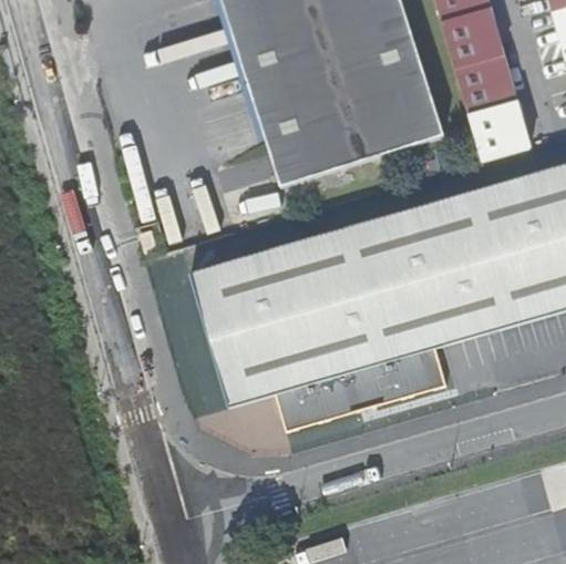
[(227,0),(277,175),(280,186),(443,132),(400,0),(227,0)]
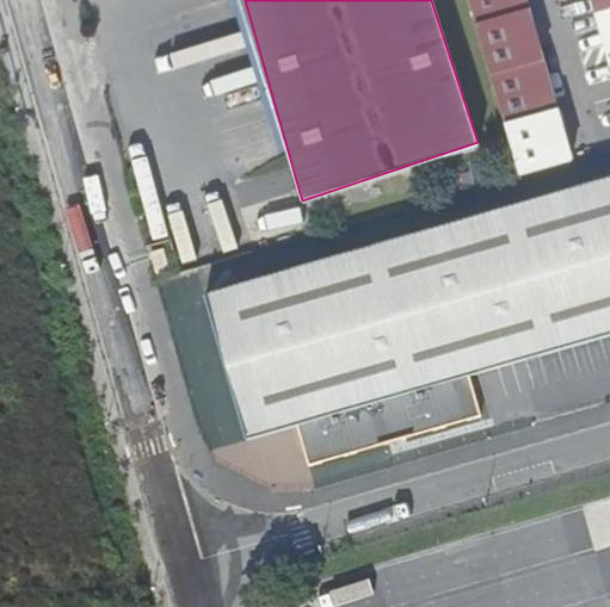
[(466,0),(517,174),(568,160),(522,0),(466,0)]
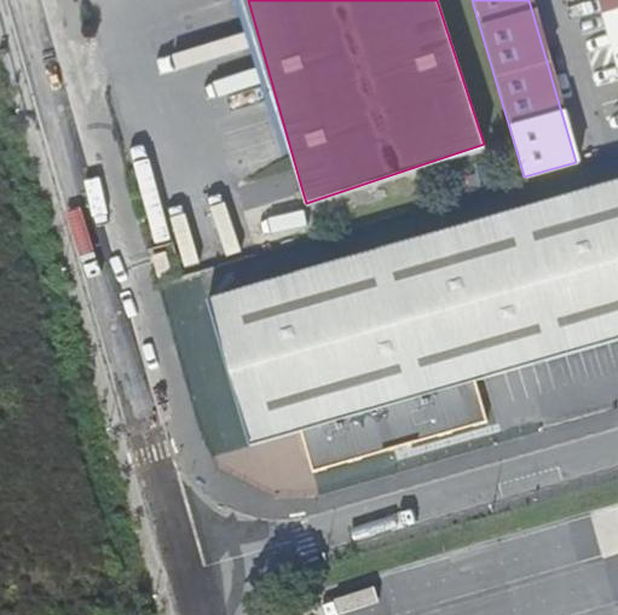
[(598,0),(617,69),(617,0),(598,0)]
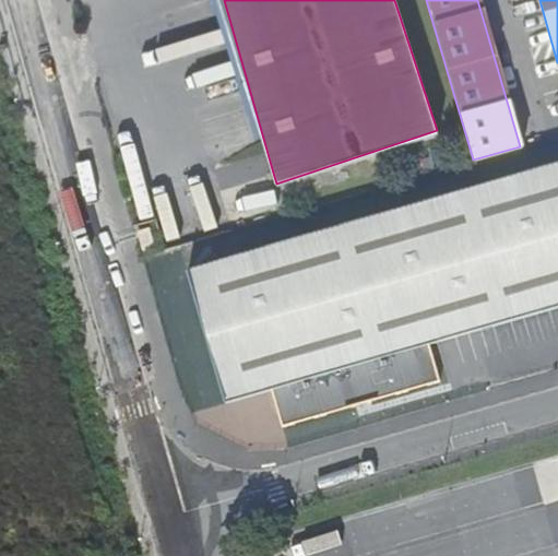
[(557,161),(185,270),(222,401),(269,388),(280,424),(437,378),(426,342),(557,303),(557,161)]
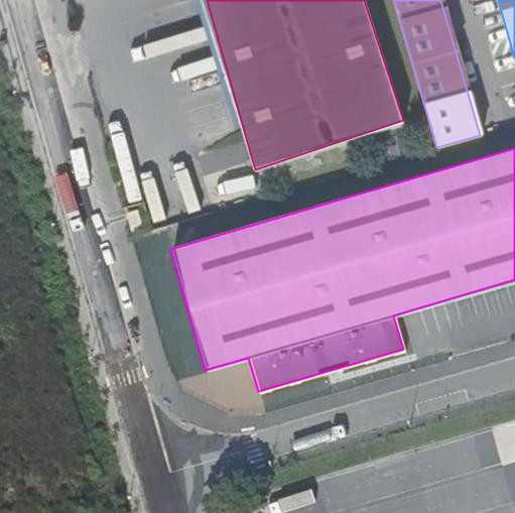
[(137,209),(127,212),(132,231),(142,228),(137,209)]
